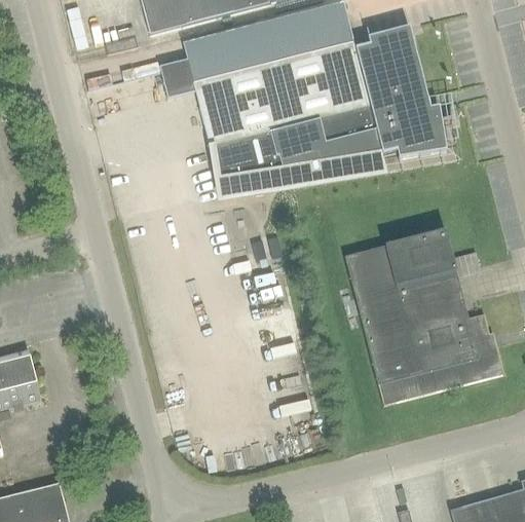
[(140,0),(149,35),(283,0),(140,0)]
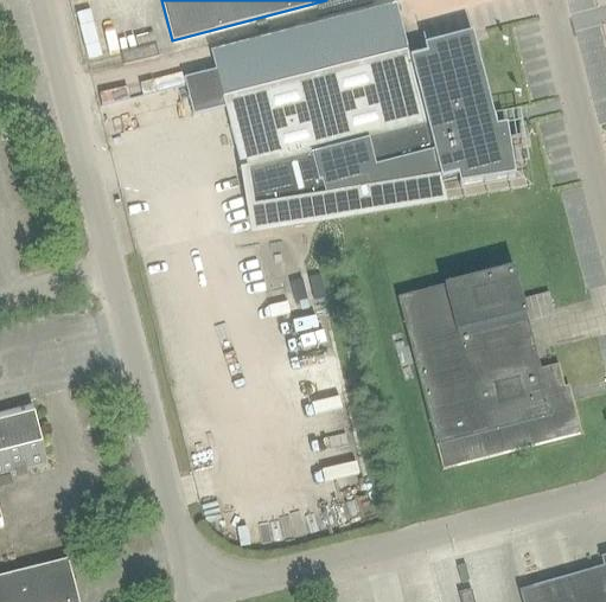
[(496,125),(472,30),(423,43),(426,51),(409,55),(401,20),(217,66),(217,68),(185,76),(195,113),(227,104),(256,225),(276,222),(276,221),(295,217),(294,216),(313,213),(313,211),(332,209),(331,206),(350,204),(350,203),(388,196),(387,192),(458,174),(459,183),(515,173),(509,139),(522,135),(522,134),(509,138),(506,122),(496,125)]
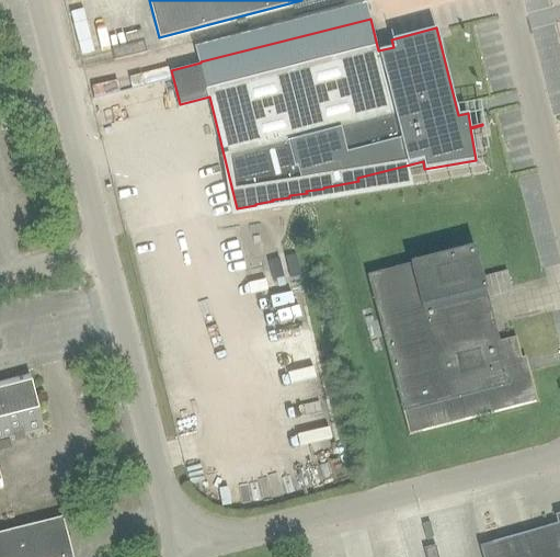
[(115,57),(147,49),(144,38),(113,47),(115,57)]
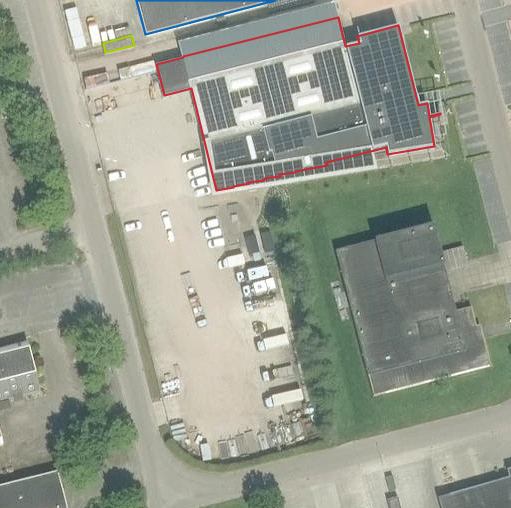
[(434,225),(375,240),(336,249),(368,374),(373,393),(490,364),(480,324),(476,325),(471,305),(455,309),(445,270),(467,264),(463,245),(440,251),(434,225)]
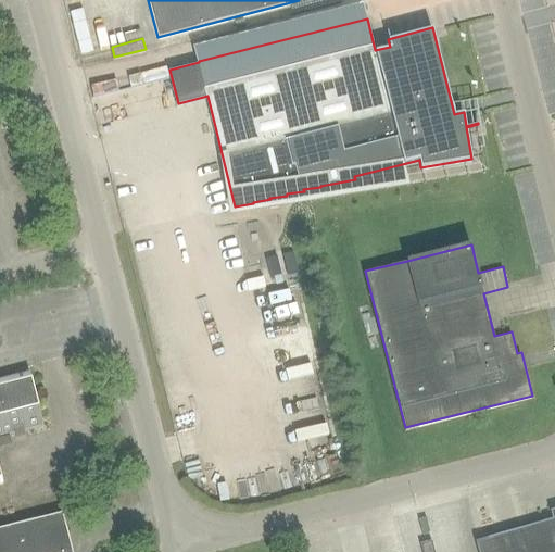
[(0,378),(0,483),(2,483),(0,473),(0,435),(43,425),(29,372),(0,378)]
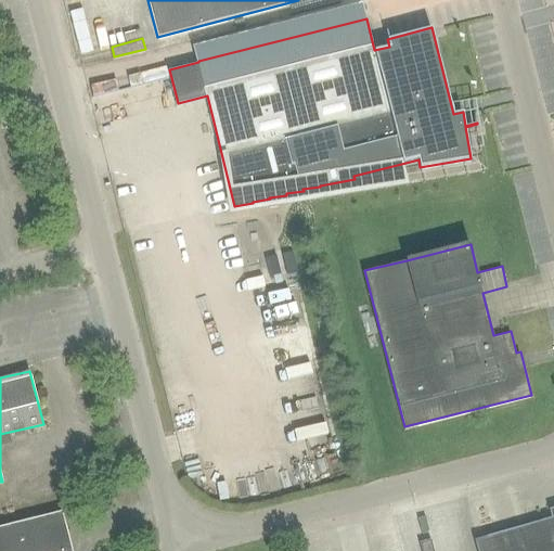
[(481,550),(553,550),(553,505),(550,508),(553,520),(479,541),(481,550)]
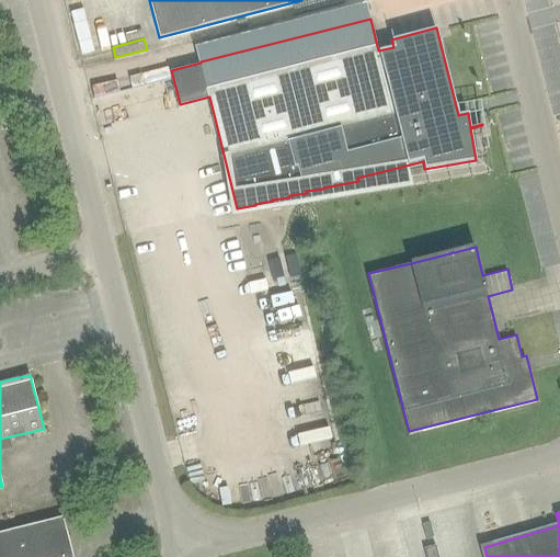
[(0,556),(71,556),(63,516),(0,532),(0,556)]
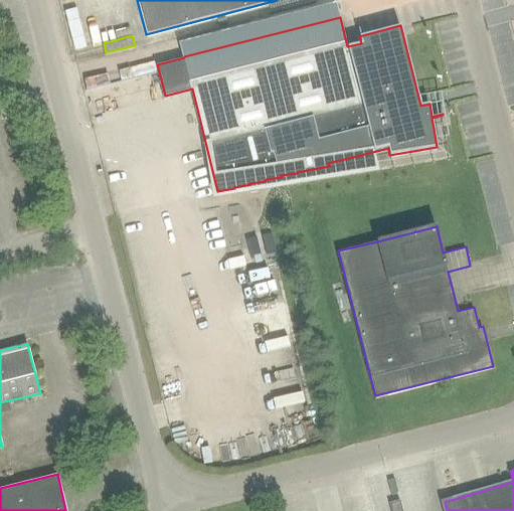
[(391,510),(403,510),(400,498),(389,501),(391,510)]
